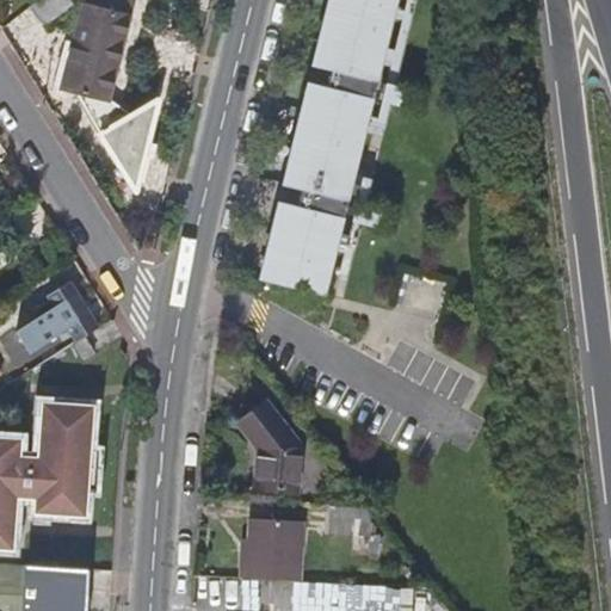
[(23,0),(32,14),(55,0),(23,0)]
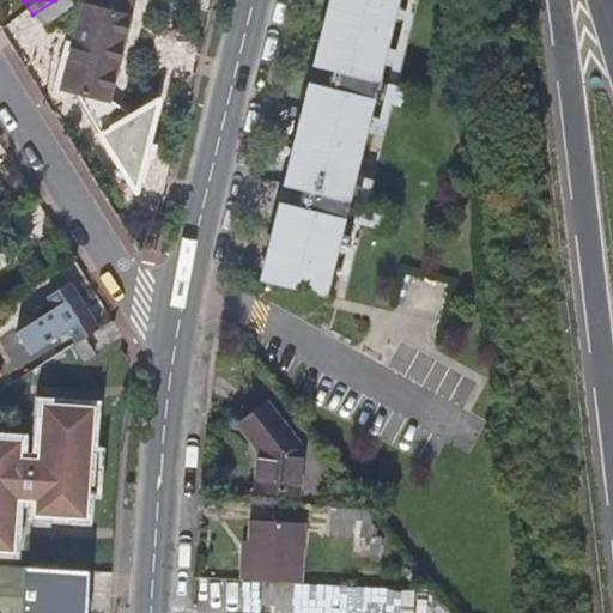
[(107,101),(132,2),(123,0),(80,0),(70,44),(61,42),(56,60),(65,62),(59,87),(73,91),(107,101)]
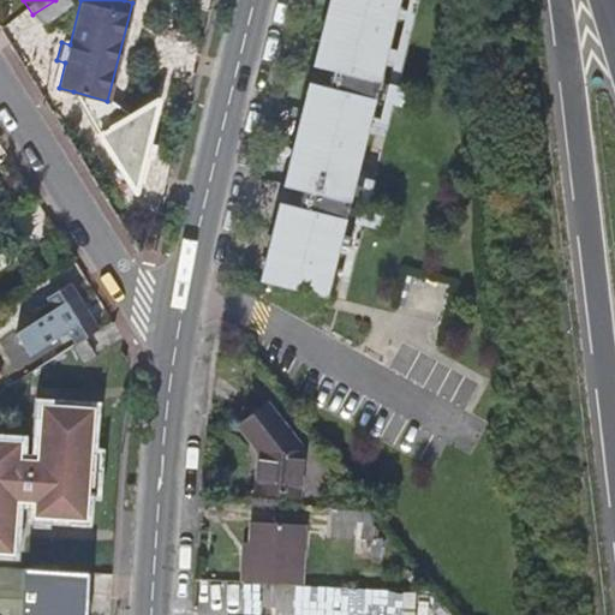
[(282,203),(262,282),(327,299),(332,280),(334,270),(338,254),(341,239),(351,242),(351,238),(342,236),(354,189),(363,191),(364,189),(356,186),(359,171),(369,135),(372,119),(386,67),(390,51),(398,21),(400,10),(402,0),(334,0),(317,67),(335,72),(330,89),(312,84),(286,187),(304,192),(300,208),(282,203)]
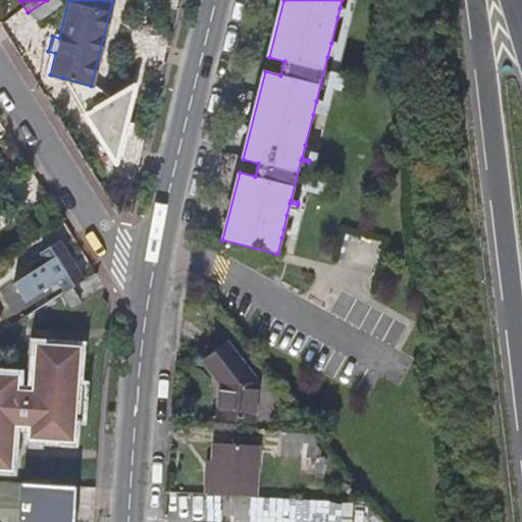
[(355,0),(347,0),(345,10),(340,8),(337,17),(342,19),(335,44),(331,43),(327,57),(331,59),(321,102),(316,101),(313,114),(325,117),(333,88),(354,94),(358,79),(336,73),(355,0)]
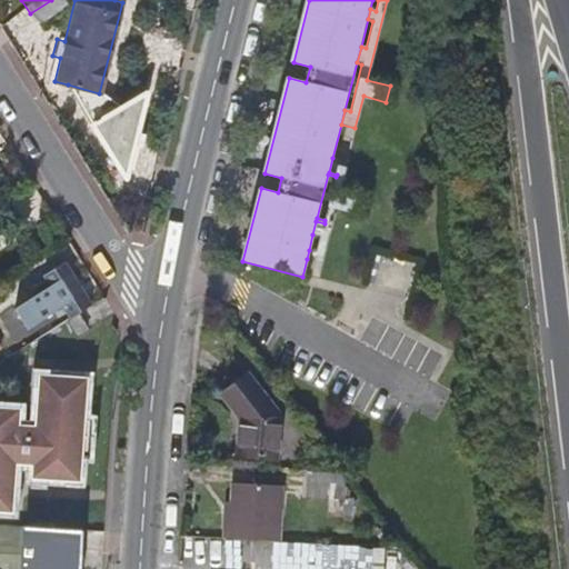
[(122,106),(99,93),(68,85),(127,178),(130,161),(132,153),(147,91),(122,106)]
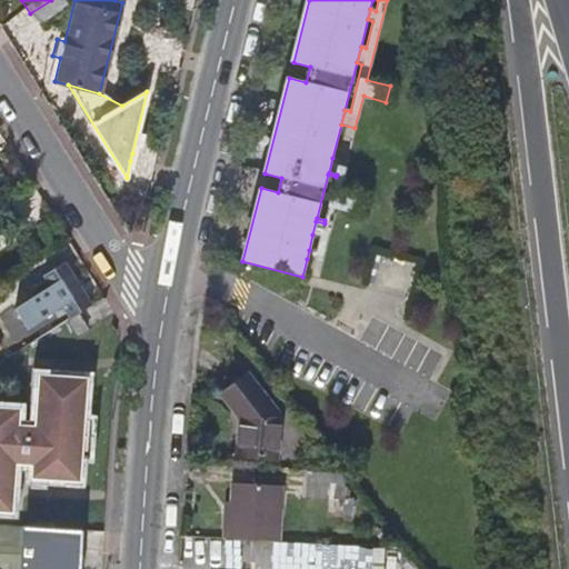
[(348,161),(332,158),(329,172),(337,175),(336,177),(325,220),(325,223),(316,221),(312,235),(320,237),(317,252),(309,250),(307,259),(322,262),(336,208),(358,213),(362,198),(340,192),(348,161)]
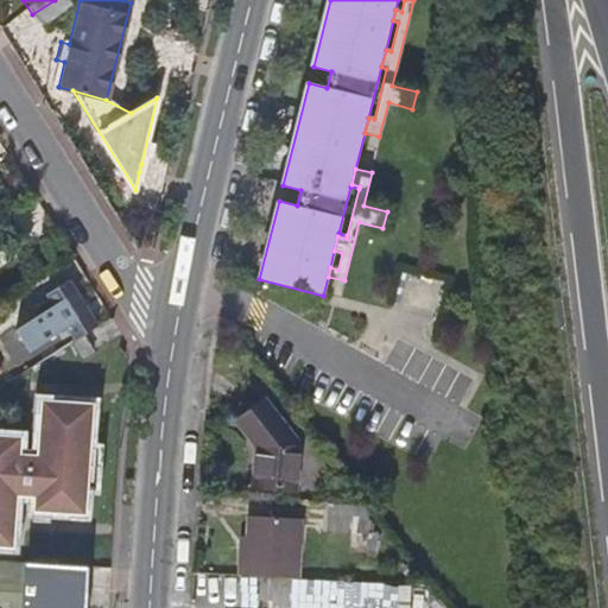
[(95,330),(65,284),(45,296),(62,323),(52,330),(61,342),(70,335),(75,342),(95,330)]
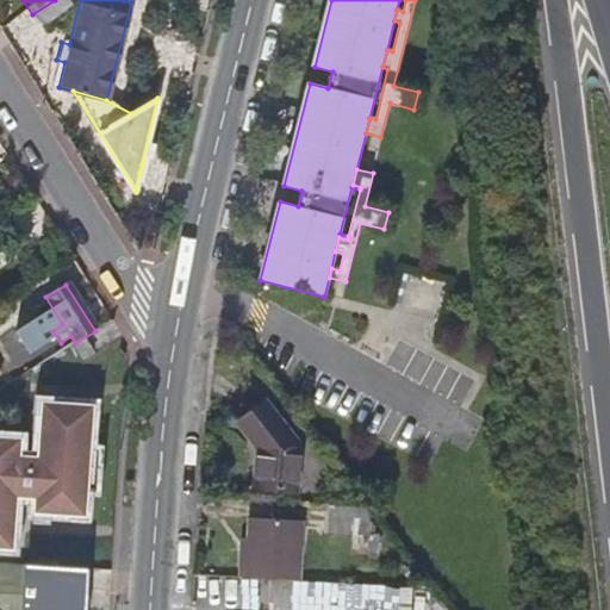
[(0,346),(39,319),(22,294),(0,309),(0,346)]
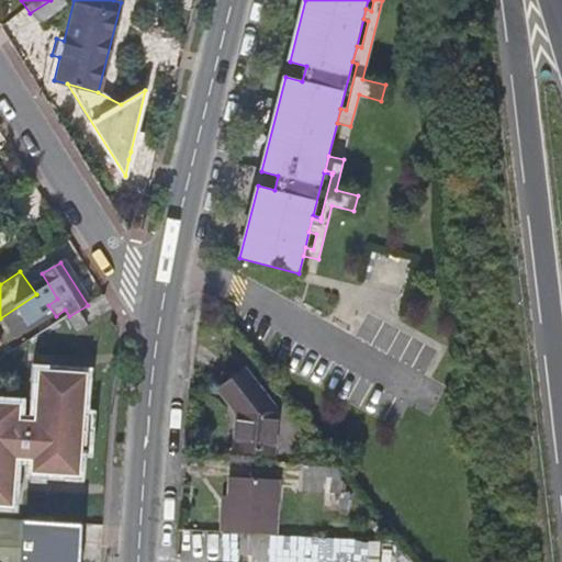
[(43,334),(52,327),(33,300),(15,313),(19,319),(8,328),(20,348),(43,334)]
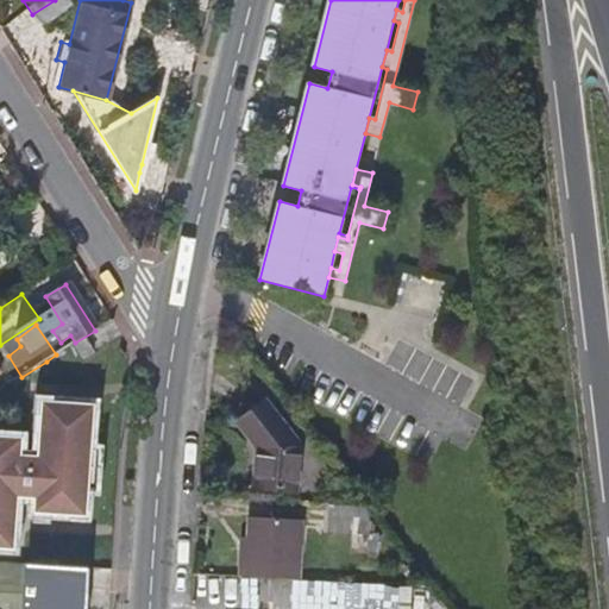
[(89,355),(82,340),(71,347),(80,360),(89,355)]
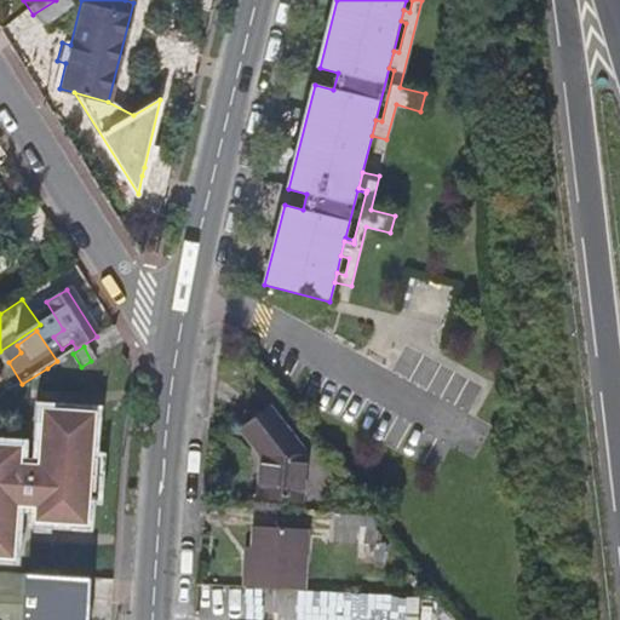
[(0,566),(13,567),(16,512),(34,512),(34,527),(85,532),(91,418),(40,414),(39,457),(18,455),(18,451),(0,449),(0,566)]
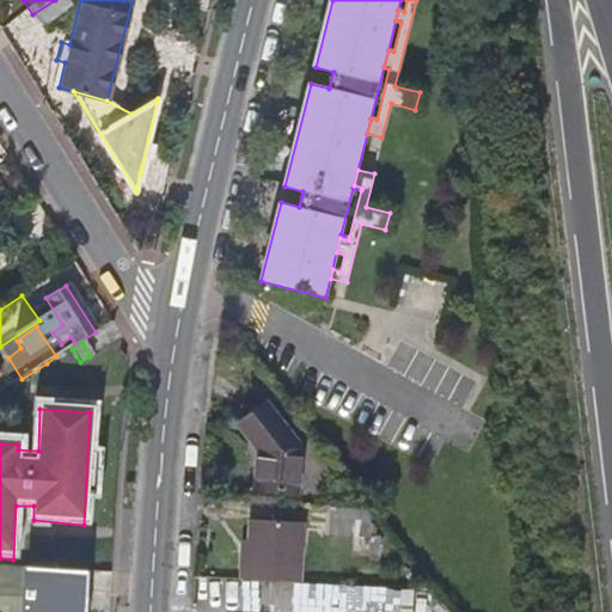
[(287,500),(298,453),(268,410),(236,433),(255,460),(248,493),(287,500)]
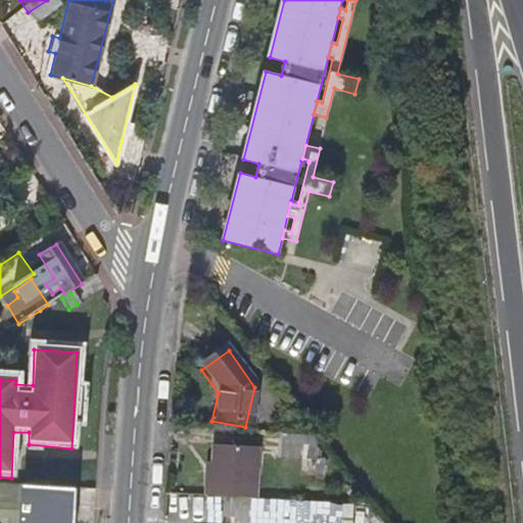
[(279,435),(278,456),(314,458),(318,458),(319,448),(310,436),(279,435)]
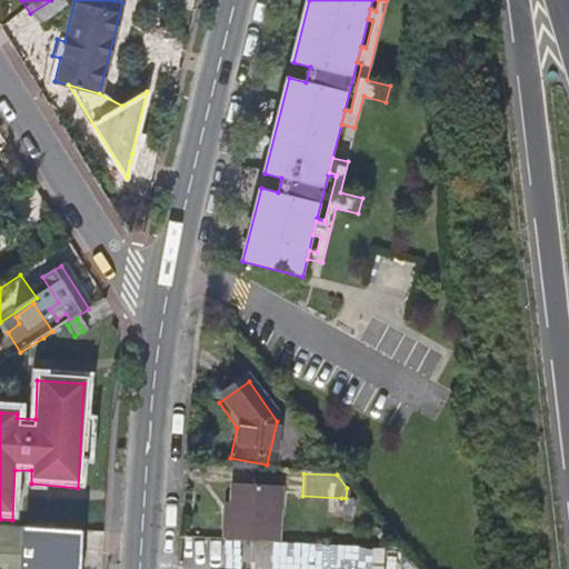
[(281,545),(286,489),(238,486),(236,506),(235,516),(229,515),(227,542),(281,545)]
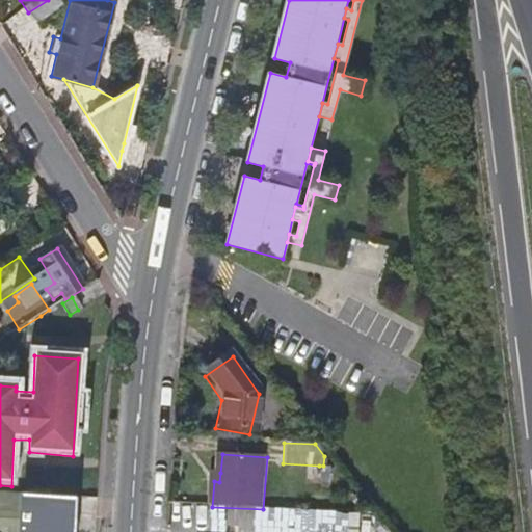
[(327,487),(328,466),(323,466),(319,466),(318,486),(327,487)]
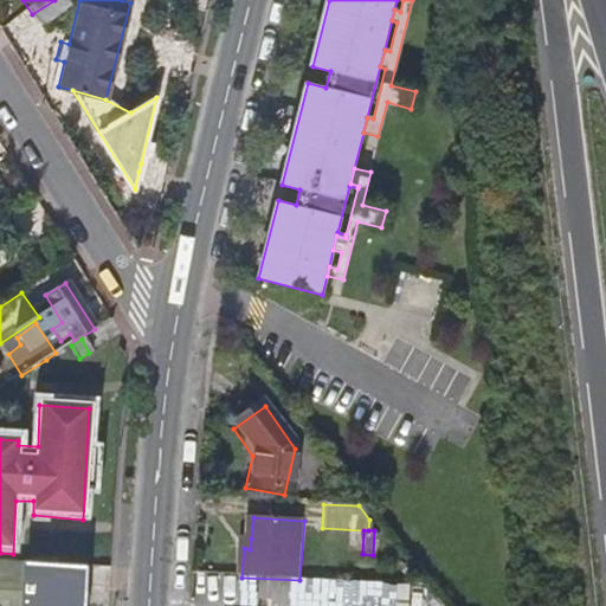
[(84,605),(88,567),(0,561),(0,605),(84,605)]
